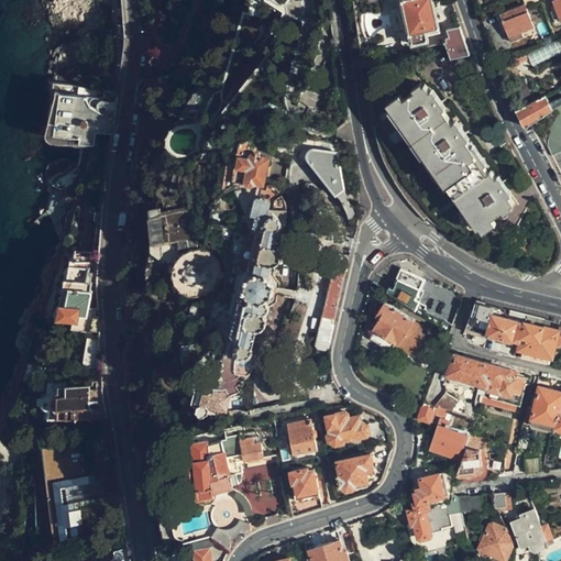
[(399,0),(400,1),(395,2),(396,10),(400,29),(402,37),(408,36),(410,45),(426,42),(425,35),(437,32),(429,0),(399,0)]
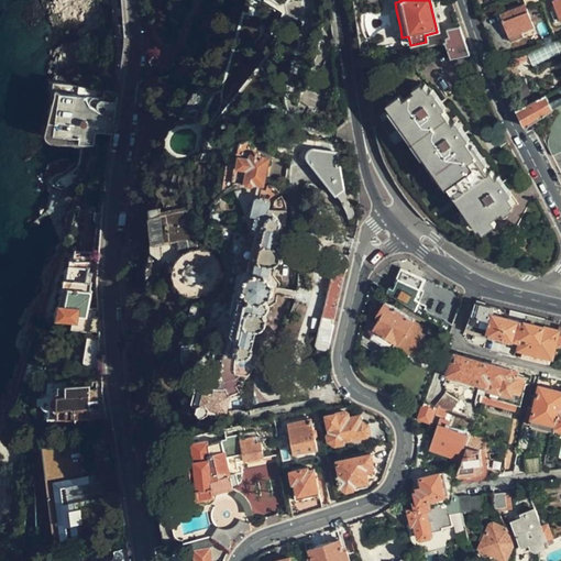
[(560,22),(560,0),(556,0),(550,2),(558,23),(560,22)]
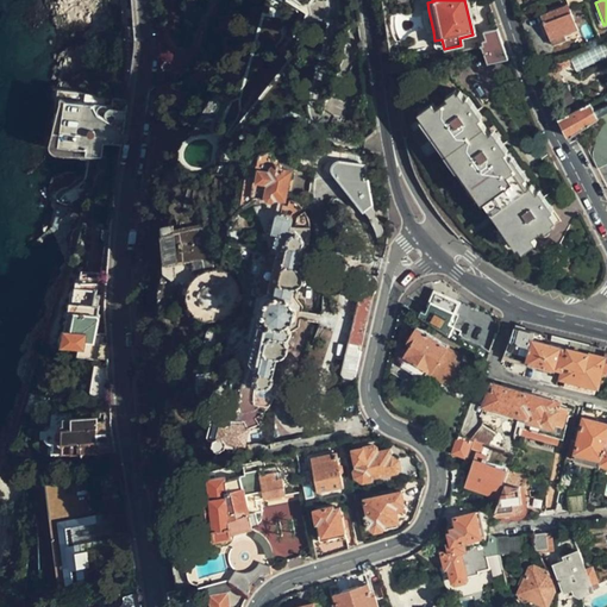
[(575,29),(567,5),(539,17),(549,39),(551,44),(564,38),(562,33),(575,29)]
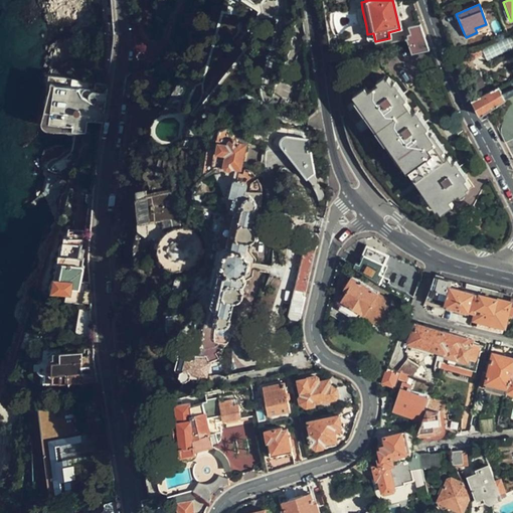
[(366,26),(362,9),(357,10),(357,11),(356,12),(357,12),(357,13),(357,14),(357,15),(357,16),(357,17),(357,18),(357,19),(358,20),(358,21),(358,22),(358,23),(359,23),(359,24),(359,25),(360,26),(360,27),(360,28),(366,26)]
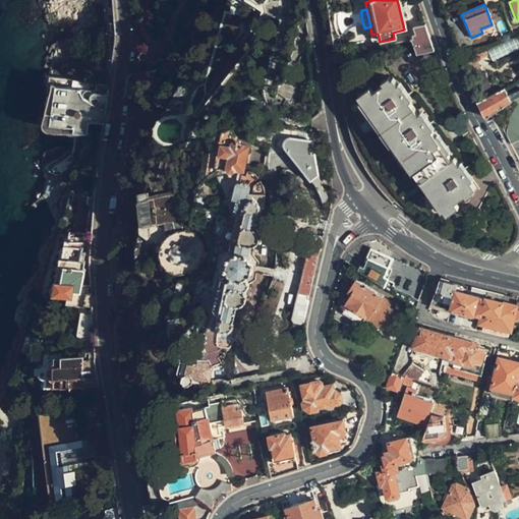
[(407,29),(410,40),(415,54),(433,51),(423,24),(407,29)]
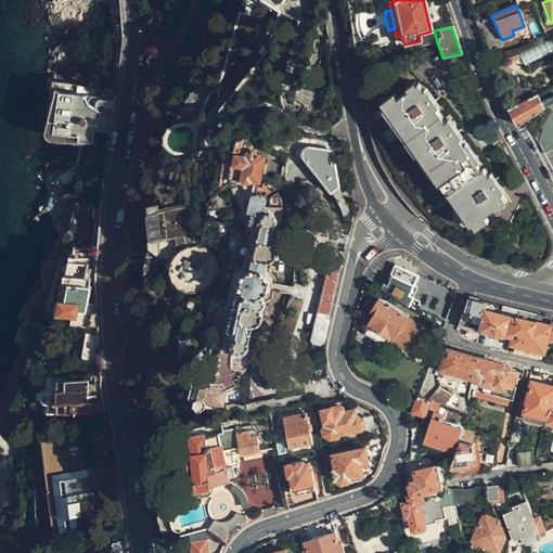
[(516,52),(504,59),(505,62),(518,55),(516,52)]
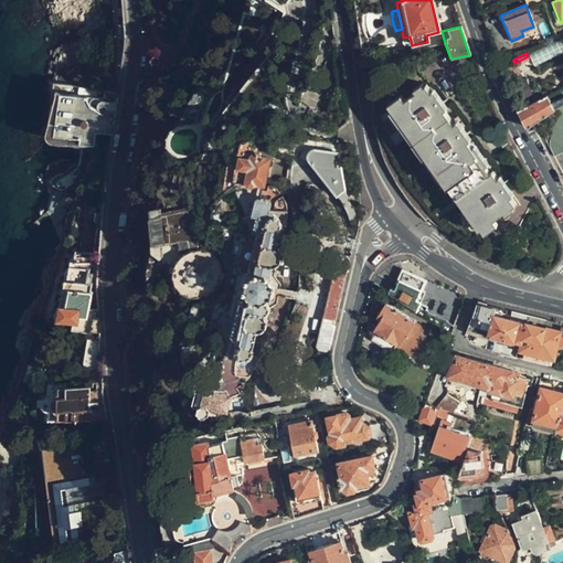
[(498,71),(503,81),(519,73),(514,63),(498,71)]
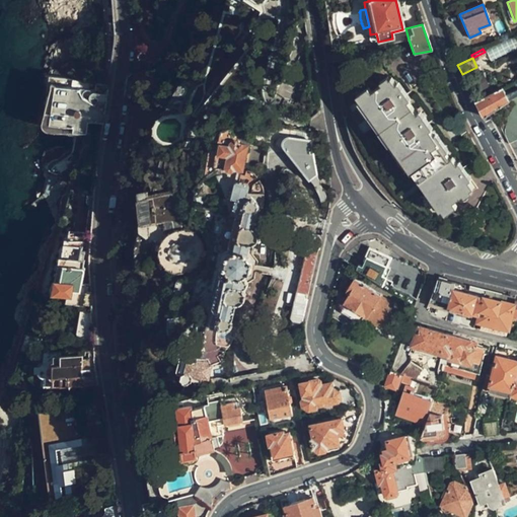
[(436,142),(428,130),(426,132),(423,128),(425,126),(430,123),(429,121),(426,123),(422,119),(420,120),(407,101),(404,102),(401,98),(403,96),(410,92),(409,91),(404,93),(400,88),(398,89),(390,78),(370,91),(361,98),(409,166),(412,164),(442,208),(452,201),(470,188),(462,175),(472,169),(468,164),(465,166),(465,165),(458,169),(458,171),(456,172),(453,166),(455,165),(450,157),(448,159),(441,149),(442,148),(437,141),(436,142)]
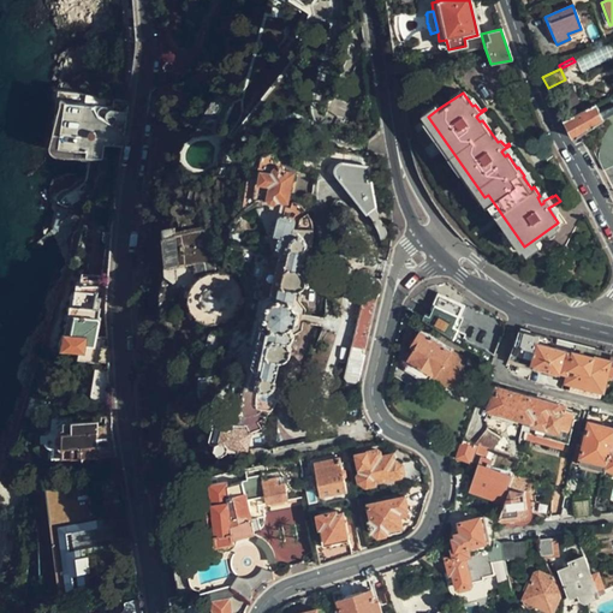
[(69,100),(63,99),(52,148),(54,153),(60,156),(87,160),(102,162),(106,144),(118,146),(123,146),(129,112),(120,111),(120,107),(114,106),(105,105),(95,105),(69,100)]
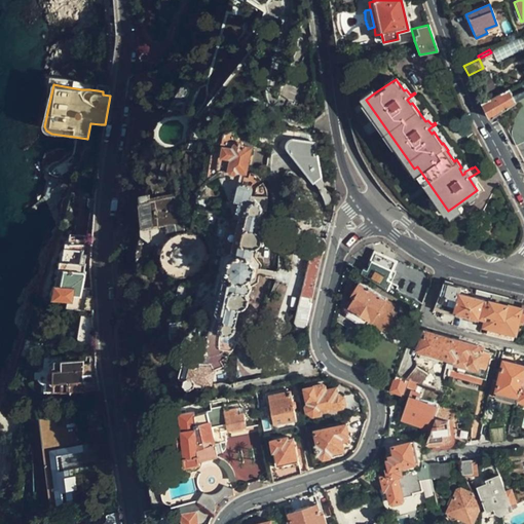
[(366,100),(375,92),(372,88),(361,96),(364,101),(366,100)]
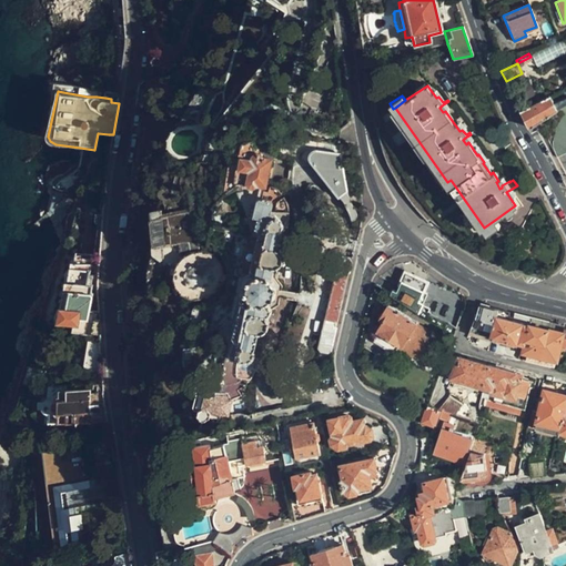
[(519,111),(528,129),(555,112),(552,104),(548,98),(519,111)]
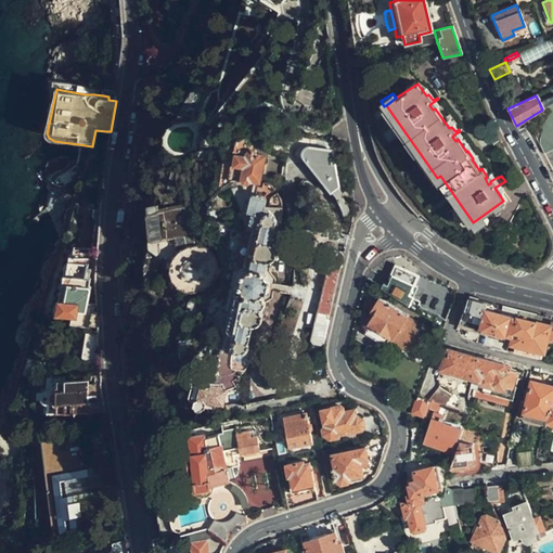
[(552,104),(552,105),(549,108),(547,112),(543,116),(540,121),(539,126),(538,130),(537,136),(538,141),(538,146),(540,151),(542,156),(552,151),(552,104)]
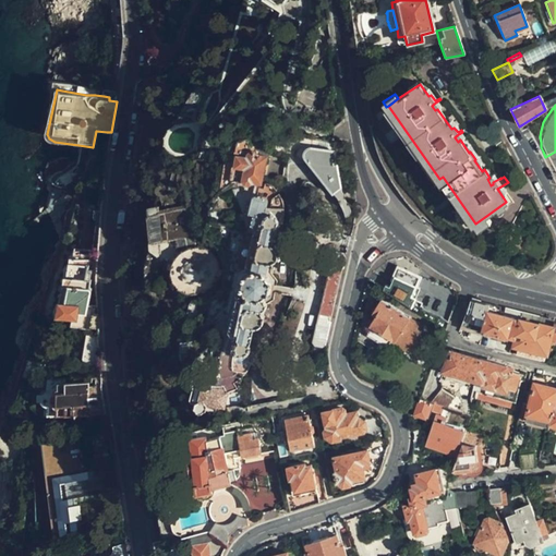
[(439,179),(388,106),(386,107),(384,109),(434,181),(437,180),(439,179)]
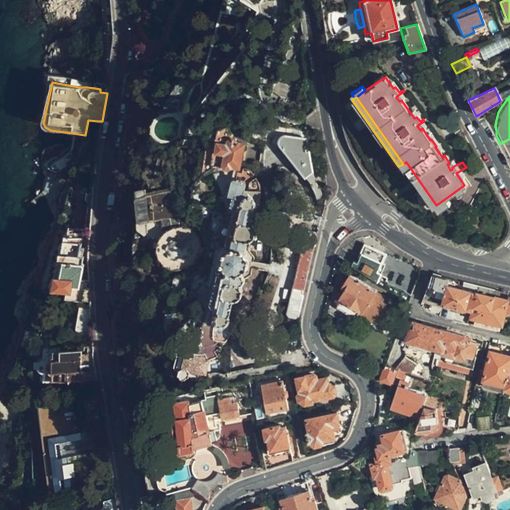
[(263,125),(250,123),(249,139),(261,140),(263,125)]
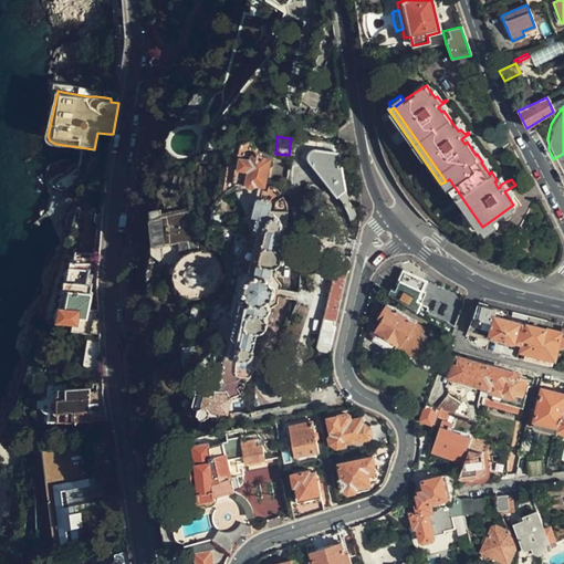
[(346,218),(347,219),(348,219),(350,220),(351,219),(352,219),(352,218),(353,216),(353,213),(353,212),(352,210),(350,209),(350,208),(350,206),(348,205),(348,204),(346,202),(345,201),(347,196),(340,153),(315,149),(316,142),(291,138),(289,155),(307,157),(322,175),(337,197),(338,198),(338,199),(340,200),(341,201),(341,202),(342,204),(343,205),(343,206),(344,207),(344,209),(344,210),(345,211),(345,212),(346,213),(346,216),(346,217),(346,218)]
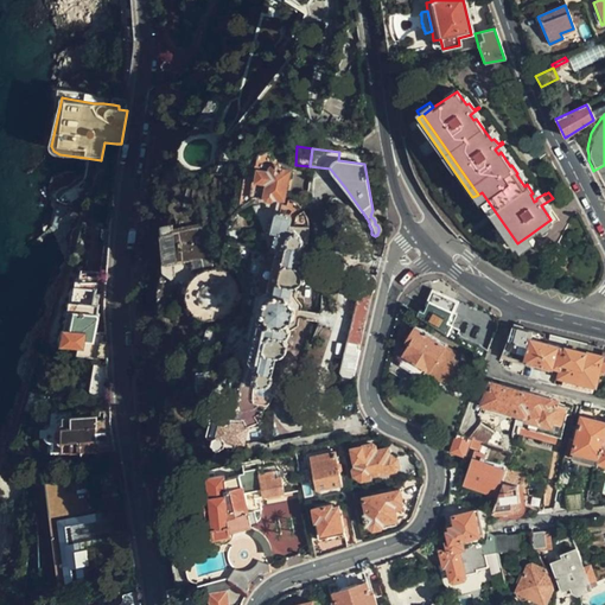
[(271,202),(272,201),(272,199),(282,201),(288,171),(279,169),(278,167),(276,166),(275,165),(273,165),(272,164),(271,165),(269,165),(268,166),(267,167),(267,169),(267,170),(266,171),(255,170),(250,196),(262,197),(263,198),(263,199),(265,199),(266,201),(267,202),(268,202),(269,202),(271,202)]
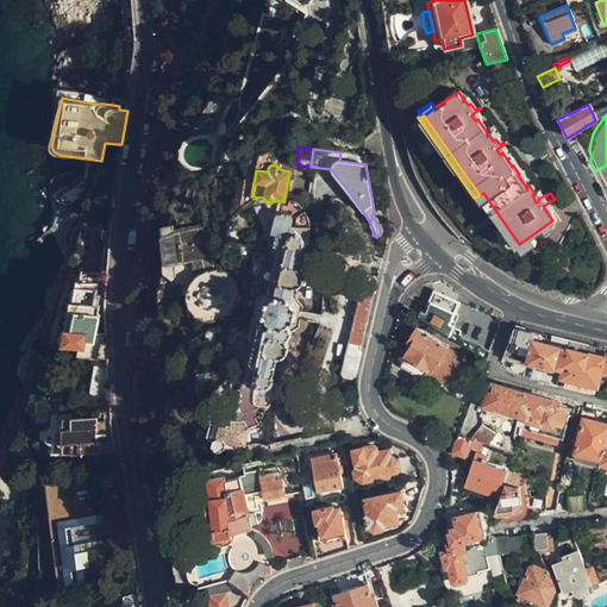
[(483,193),(480,195),(477,196),(513,248),(515,246),(519,244),(483,193)]
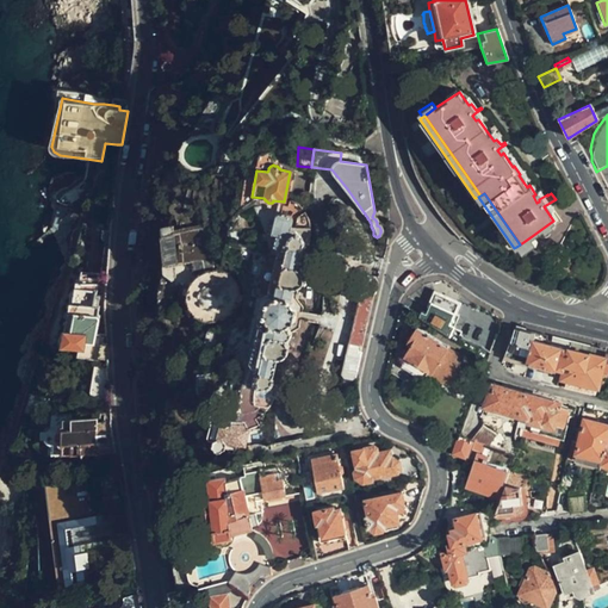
[(256,405),(267,408),(274,385),(270,383),(277,357),(280,358),(284,357),(286,354),(289,351),(289,347),(286,343),(285,340),(289,337),(290,332),(286,327),(293,321),(296,308),(289,298),(292,286),(295,286),(297,286),(298,286),(301,284),(302,283),(303,281),(304,279),(303,277),(303,275),(302,273),(302,272),(299,271),(298,268),(297,268),(302,244),(303,243),(304,241),(304,237),(304,235),(302,233),(301,231),(298,230),(296,230),(293,231),(291,233),(290,235),(289,237),(291,221),(290,219),(289,218),(287,217),(286,216),(285,216),(284,215),(283,213),(281,213),(280,215),(279,215),(278,215),(277,215),(275,215),(274,215),(271,234),(278,235),(274,237),(272,247),(277,252),(268,291),(259,298),(255,315),(260,323),(252,363),(256,370),(258,371),(258,373),(259,374),(258,377),(258,378),(255,382),(254,384),(254,385),(253,386),(253,388),(252,389),(252,390),(252,392),(252,394),(252,395),(252,397),(253,405),(256,405)]
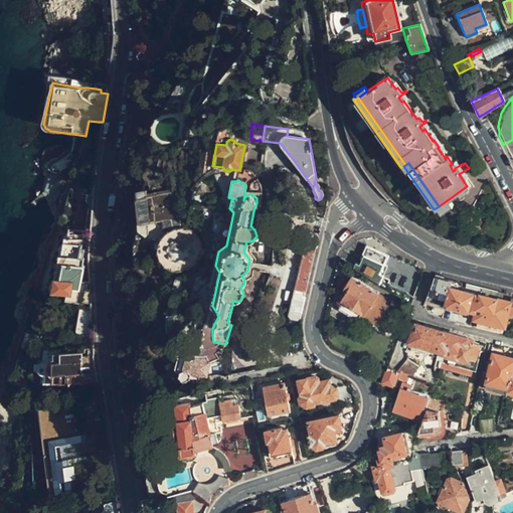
[(198,257),(199,251),(199,245),(197,240),(194,235),(189,232),(184,229),(178,229),(175,217),(169,191),(147,189),(146,184),(136,183),(136,191),(138,220),(140,222),(158,219),(159,219),(160,218),(161,218),(162,218),(164,218),(165,218),(166,219),(167,219),(168,220),(170,230),(165,233),(161,237),(158,242),(157,247),(157,253),(158,259),(161,264),(166,268),(171,271),(176,272),(182,272),(187,270),(192,267),(196,262),(198,257)]
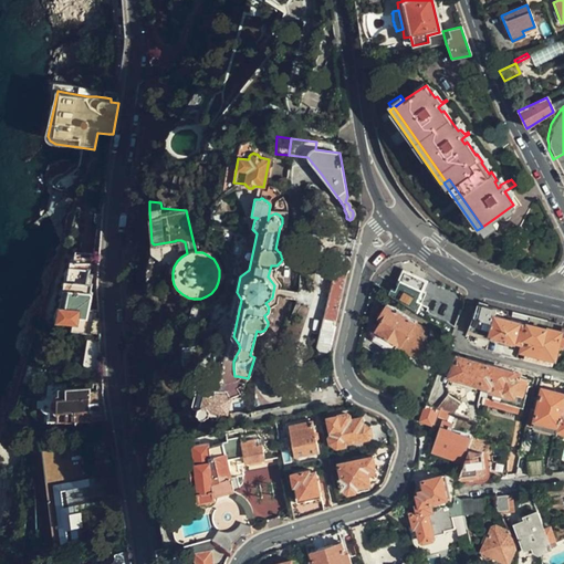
[(493,219),(482,227),(479,229),(482,233),(495,225),(493,219)]
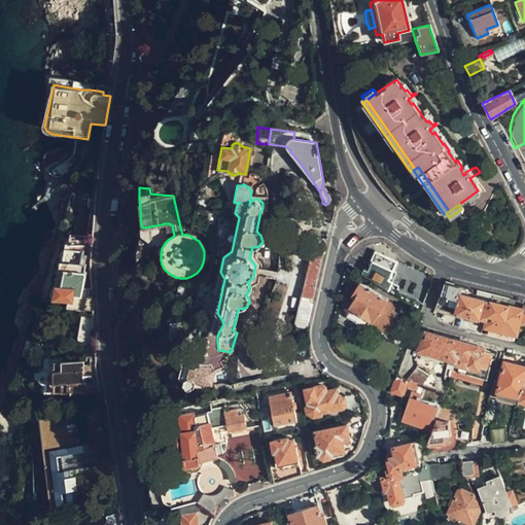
[(76,307),(93,311),(91,289),(82,286),(85,273),(83,270),(85,261),(84,261),(88,253),(91,254),(93,237),(69,230),(51,293),(68,298),(66,306),(76,307)]
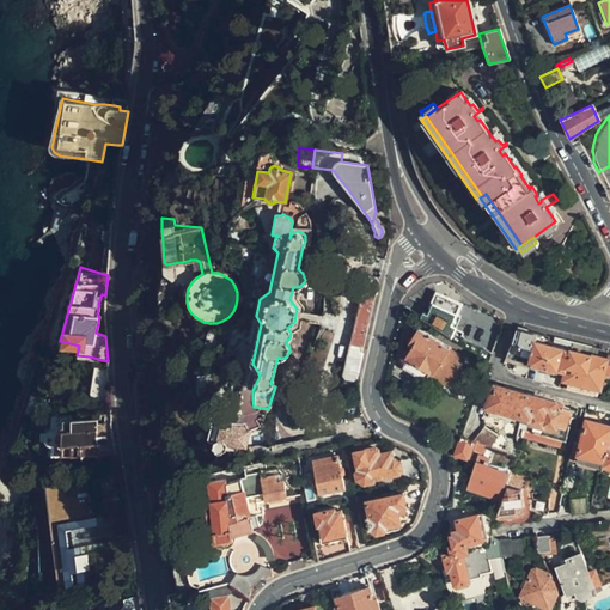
[(363,312),(367,287),(365,282),(357,281),(353,285),(333,378),(334,383),(342,385),(347,380),(363,312)]
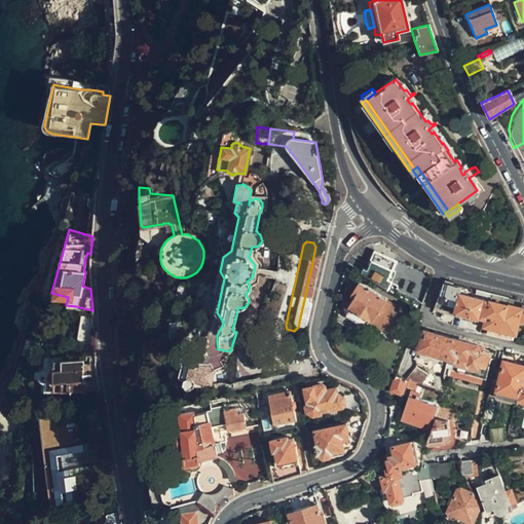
[(369,261),(370,261),(390,269),(393,270),(396,262),(372,253),(369,261)]
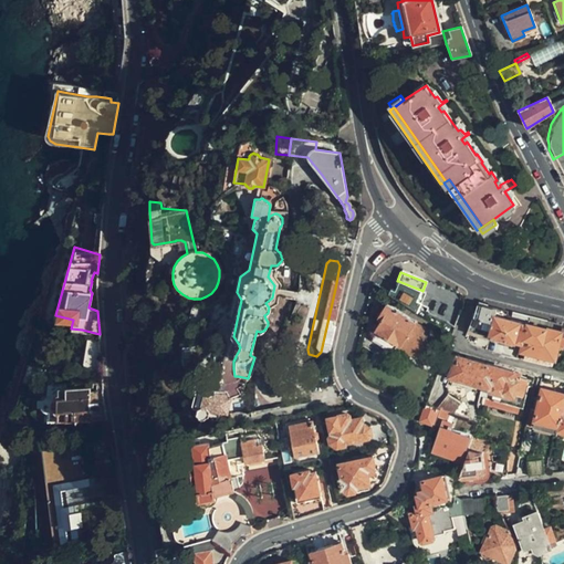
[(450,333),(453,326),(447,321),(424,311),(425,309),(418,305),(418,303),(416,302),(420,290),(398,281),(394,292),(389,290),(387,294),(450,333)]
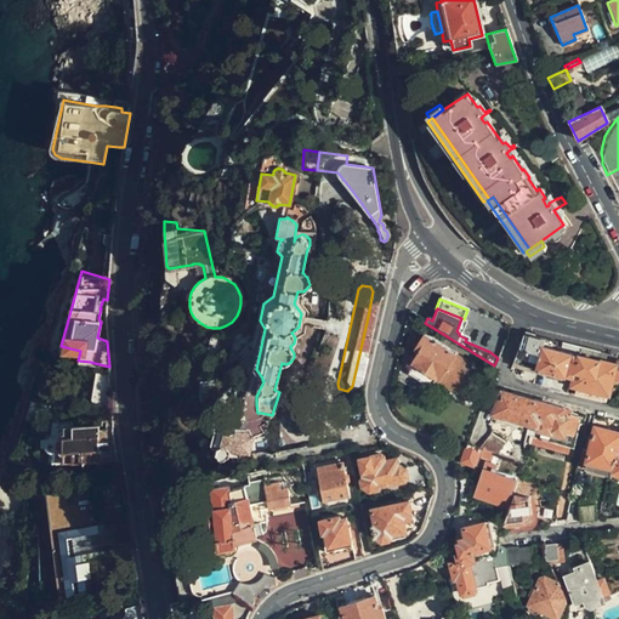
[(554,342),(522,334),(511,363),(563,379),(564,376),(571,353),(551,348),(554,342)]
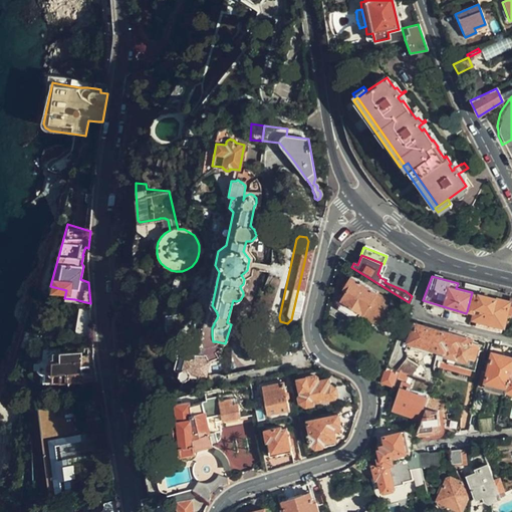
[(381,303),(385,298),(352,279),(338,300),(341,302),(336,309),(354,320),(359,314),(384,329),(394,314),(385,308),(386,305),(381,303)]
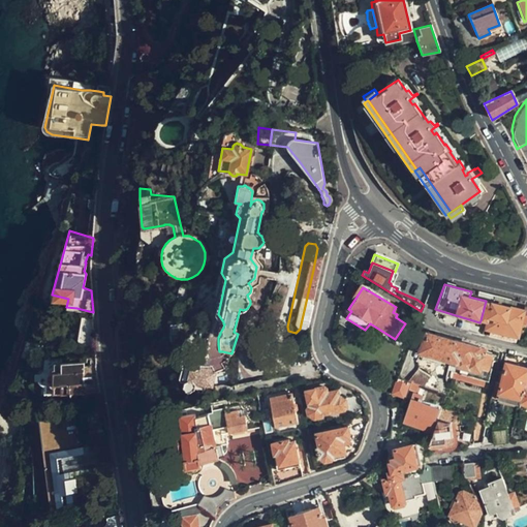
[(487,336),(513,342),(514,335),(518,336),(520,324),(525,326),(526,320),(526,319),(526,307),(524,306),(523,310),(486,301),(481,320),(487,322),(486,328),(489,329),(487,336)]
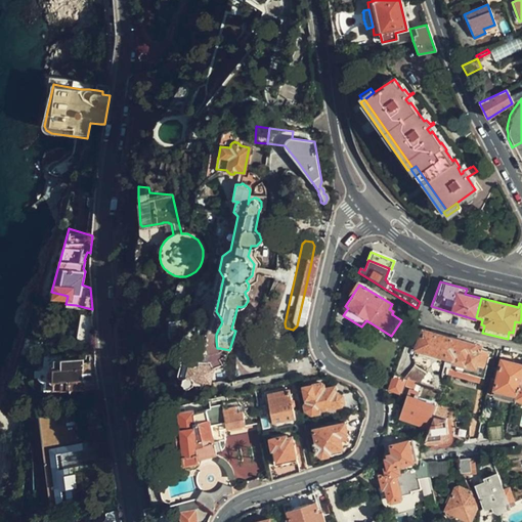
[(422,330),(415,348),(418,349),(418,352),(441,359),(442,356),(445,357),(449,338),(422,330)]
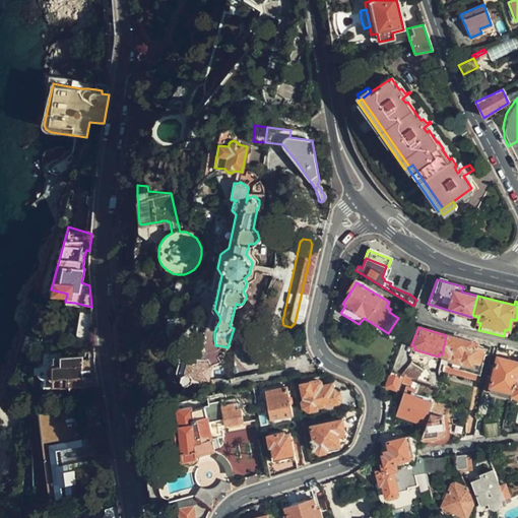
[(484,354),(488,346),(446,335),(442,354),(443,354),(443,357),(450,360),(448,368),(477,376),(482,357),(484,354)]
